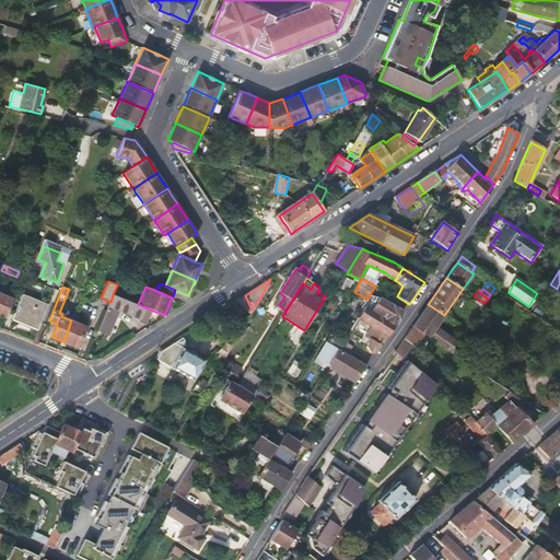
[(0,315),(7,318),(14,300),(0,293),(0,315)]
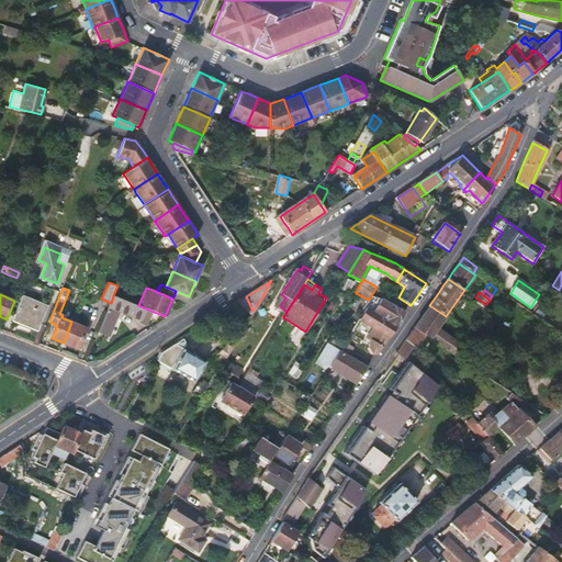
[(48,305),(23,295),(12,322),(24,326),(37,332),(48,305)]
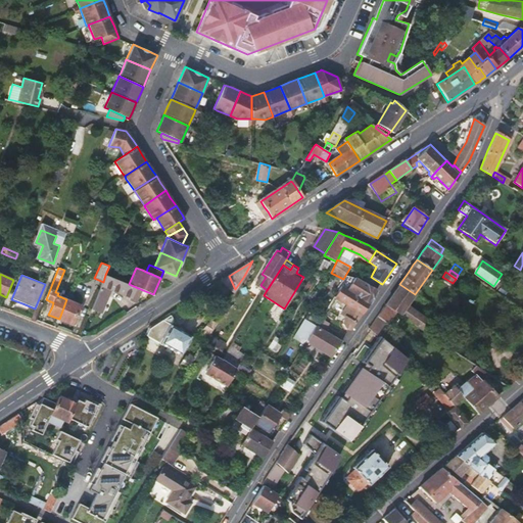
[(139,302),(143,290),(129,284),(105,275),(103,282),(92,310),(101,313),(111,288),(132,296),(131,299),(139,302)]
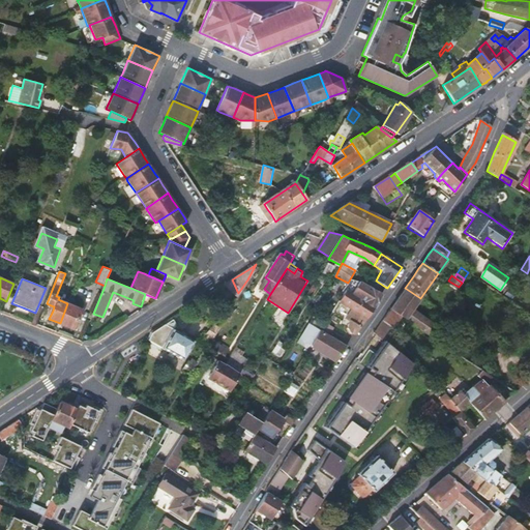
[(447,284),(457,290),(459,287),(448,281),(447,284)]
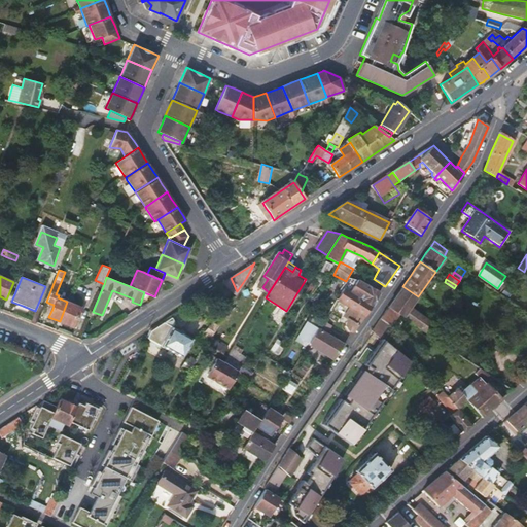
[(359,325),(365,316),(373,306),(351,292),(354,286),(351,284),(352,282),(350,280),(338,301),(350,308),(348,318),(349,319),(348,320),(346,326),(350,334),(354,332),(359,325)]
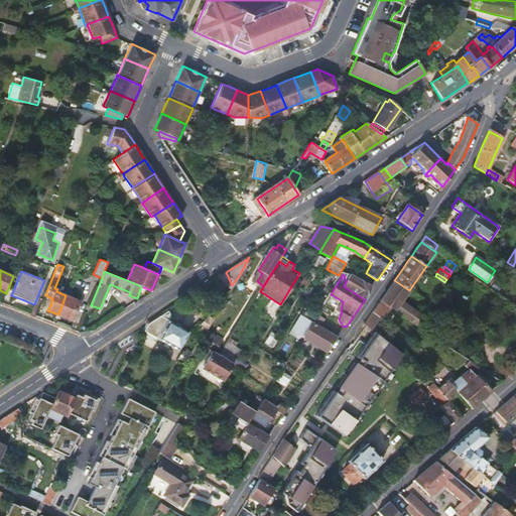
[(358,284),(348,278),(347,280),(344,286),(365,299),(369,293),(370,290),(372,286),(360,281),(358,284)]
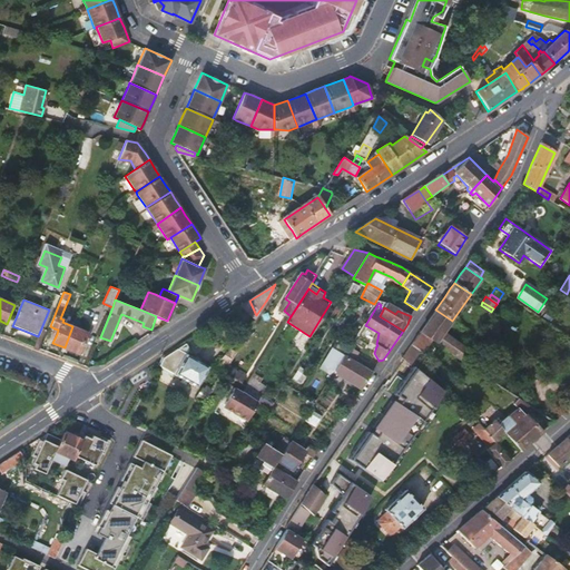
[(443,334),(452,321),(435,310),(429,320),(420,333),(433,342),(461,360),(467,350),(443,334)]
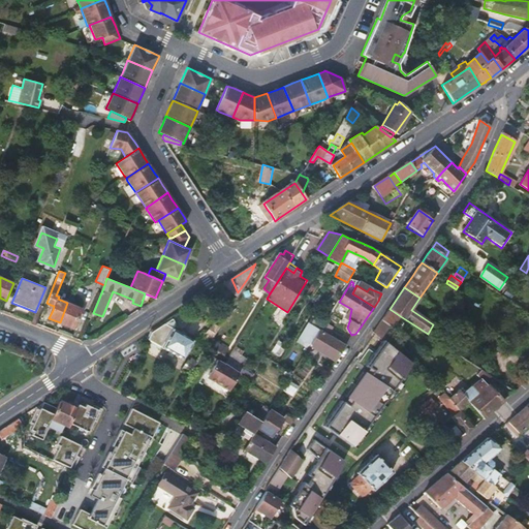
[(84,309),(67,303),(60,322),(72,328),(78,316),(80,317),(84,309)]
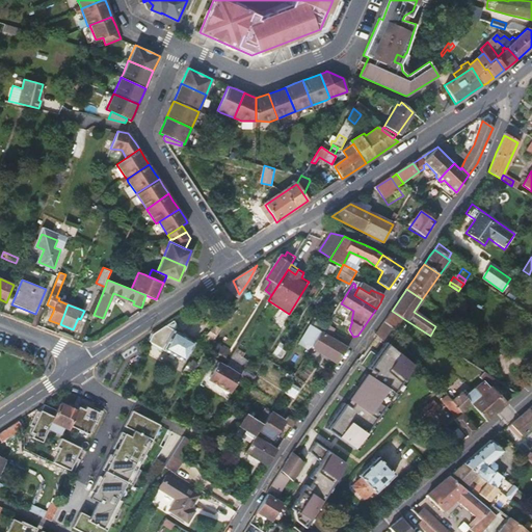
[(442,306),(437,313),(443,316),(447,309),(442,306)]
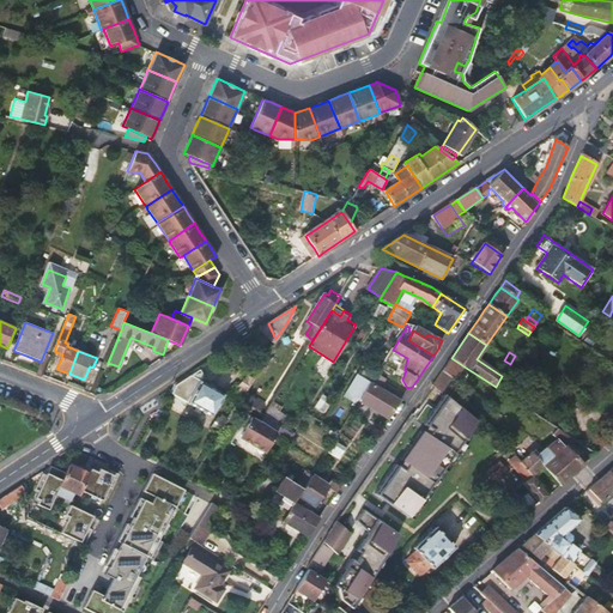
[(456,382),(466,368),(451,358),(442,371),(456,382)]
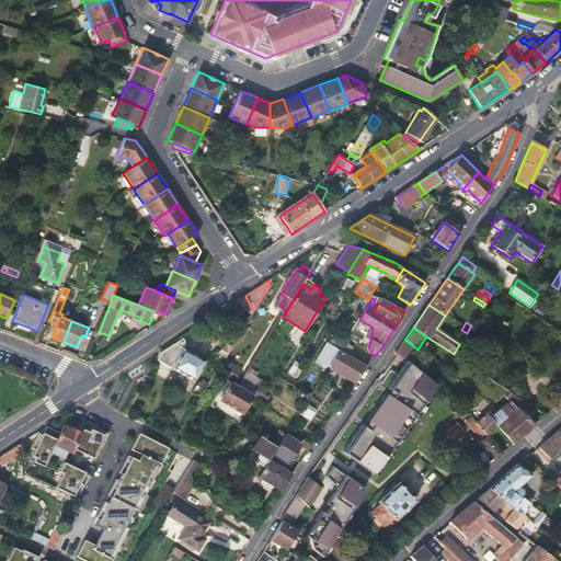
[(204,361),(182,350),(184,346),(184,342),(182,339),(159,353),(156,359),(172,369),(193,381),(204,361)]
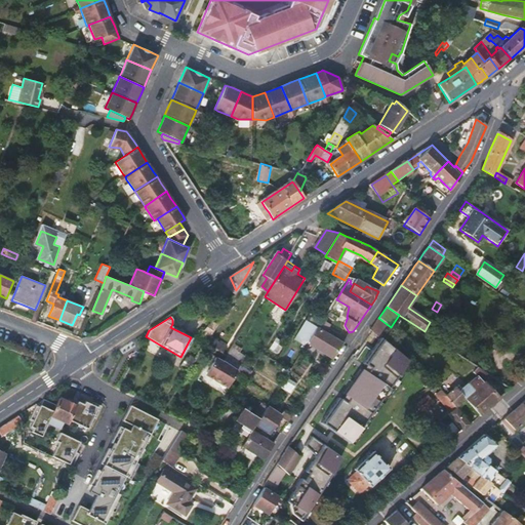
[(206,334),(209,336),(216,324),(213,322),(211,325),(210,325),(207,330),(208,331),(206,334)]
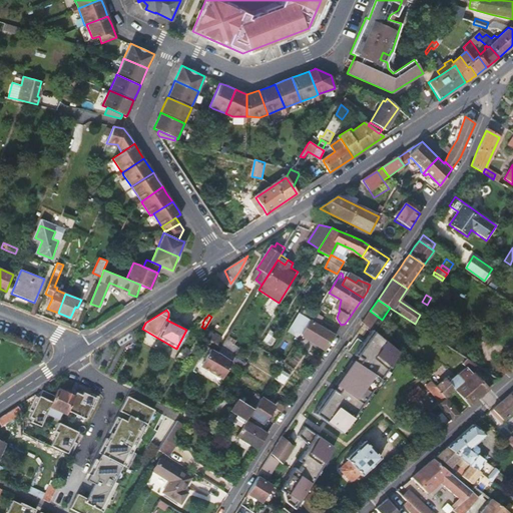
[(316,319),(313,318),(302,336),(327,351),(338,334),(339,333),(338,332),(337,330),(335,328),(331,332),(314,322),(316,319)]
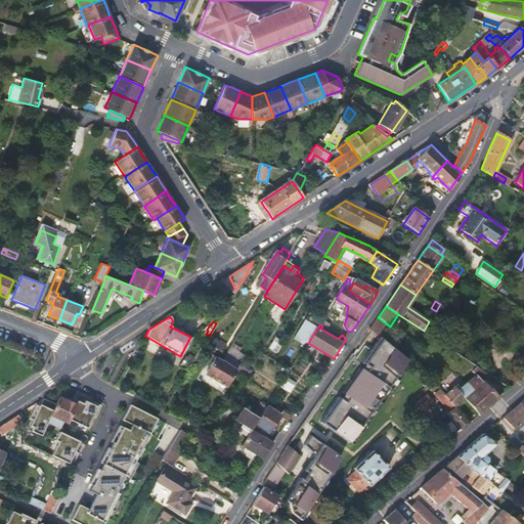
[(224,344),(209,336),(206,341),(220,350),(224,344)]
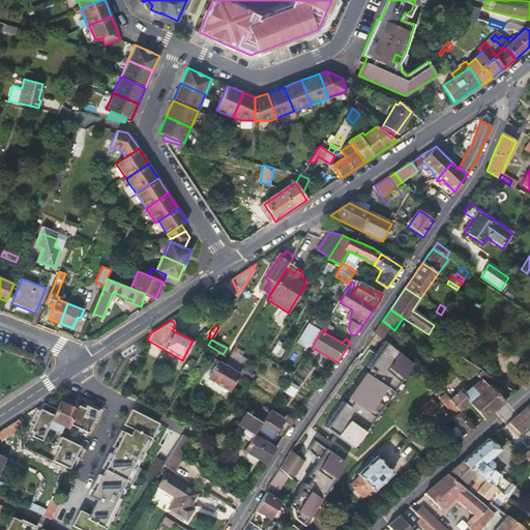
[(337,438),(352,447),(403,375),(401,373),(408,362),(383,343),(365,367),(369,370),(365,375),(364,374),(347,400),(348,400),(345,405),(342,403),(323,428),(334,436),(336,434),(340,436),(337,438)]
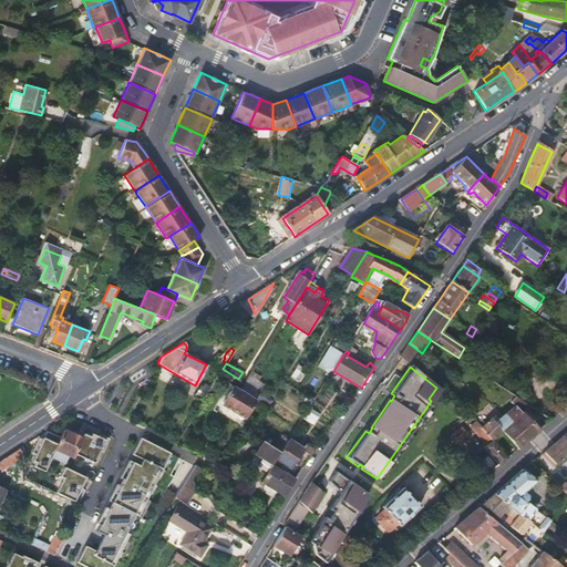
[(199,397),(204,399),(212,388),(206,384),(199,397)]
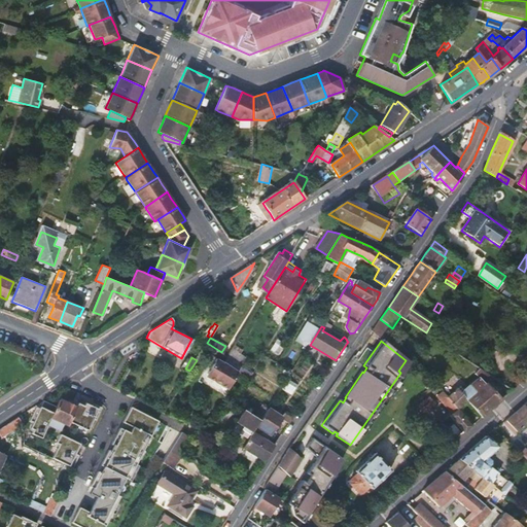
[(209,378),(214,380),(225,362),(224,362),(224,363),(216,358),(208,373),(209,378)]
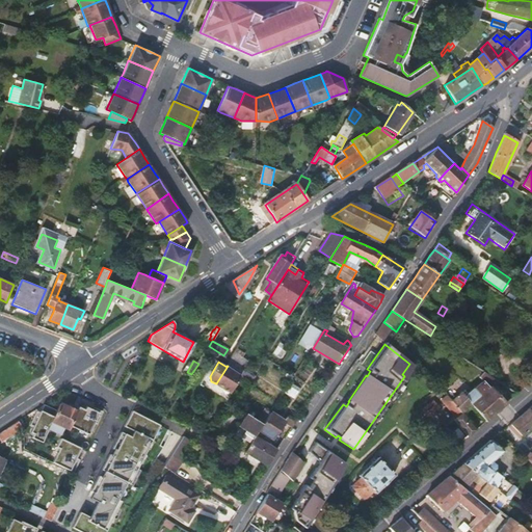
[(228,366),(216,383),(219,386),(220,383),(224,386),(223,388),(232,393),(235,389),(242,375),(228,366)]
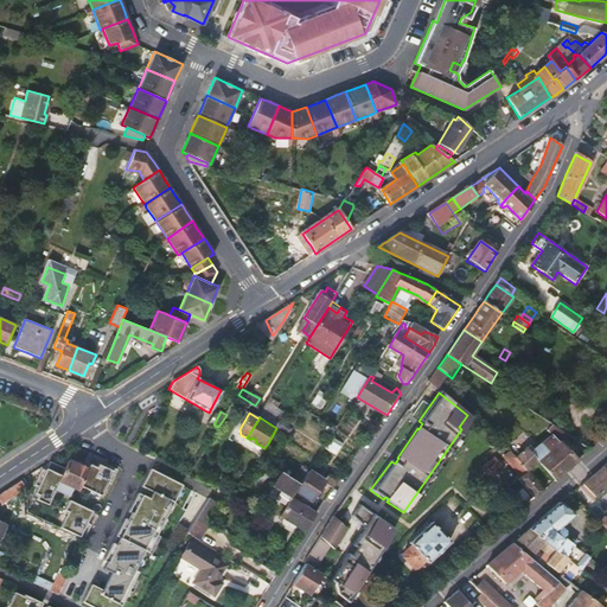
[(554,434),(560,441),(567,433),(553,423),(549,429),(554,435),(554,434)]
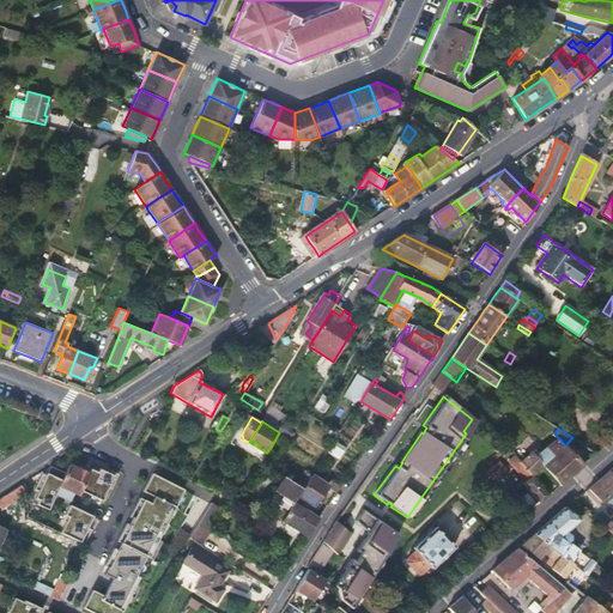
[(502,449),(504,447),(493,438),(492,441),(502,449)]
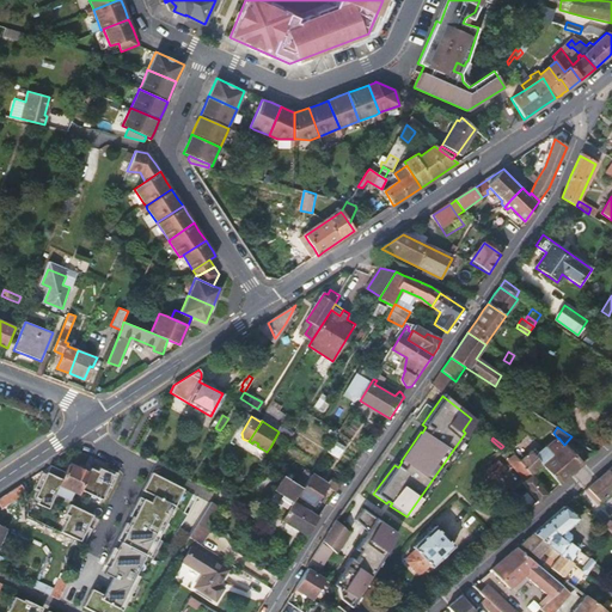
[(558,439),(546,446),(570,475),(574,472),(581,465),(564,445),(558,438),(558,439)]
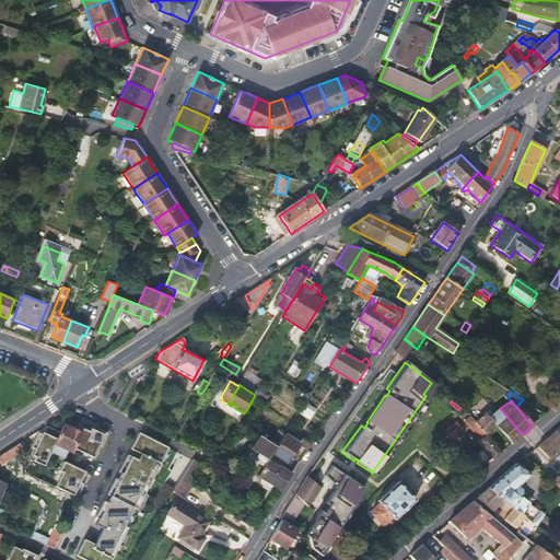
[(481,428),(486,434),(496,427),(511,444),(522,434),(500,408),(491,417),(486,411),(475,421),(481,428)]
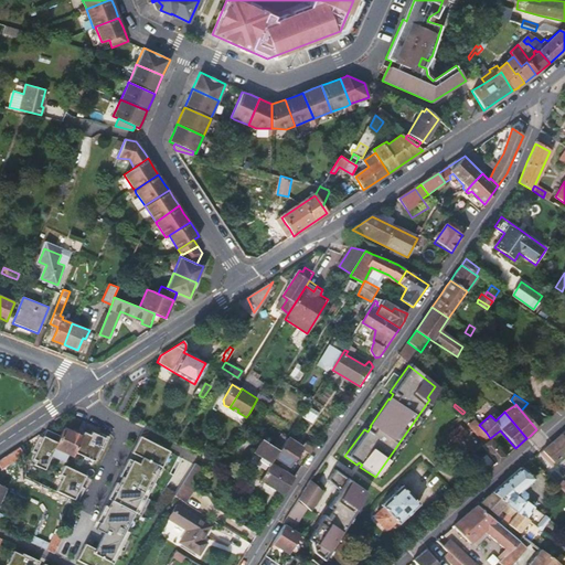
[(249,413),(246,417),(258,425),(262,420),(249,413)]
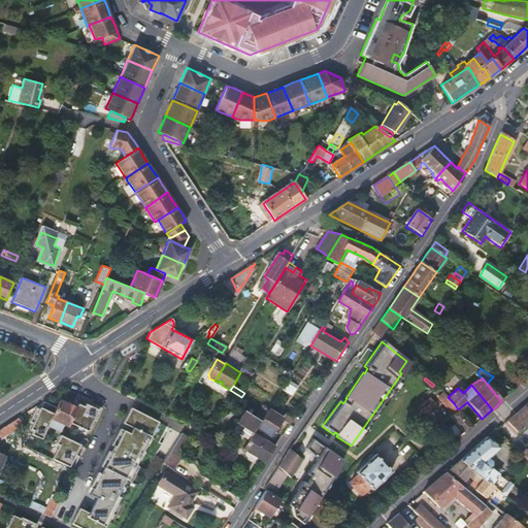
[(439,397),(447,408),(454,403),(448,397),(446,394),(444,393),(439,397)]
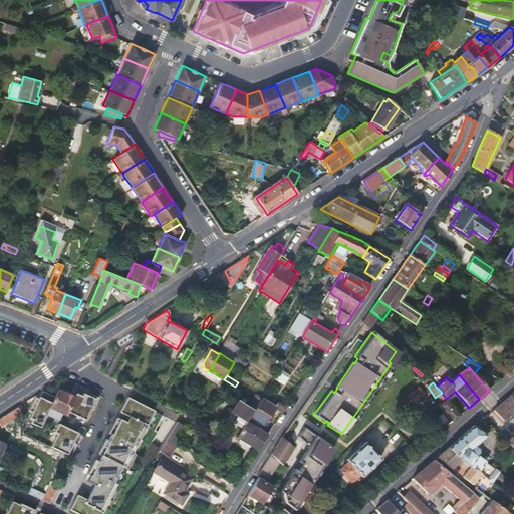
[(418,389),(410,396),(414,402),(423,394),(418,389)]
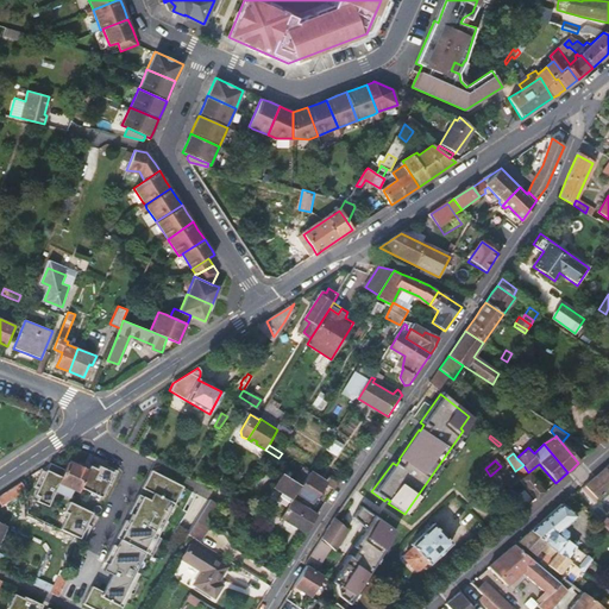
[(87,471),(69,463),(66,470),(56,490),(66,496),(69,488),(74,490),(77,491),(80,488),(87,471)]
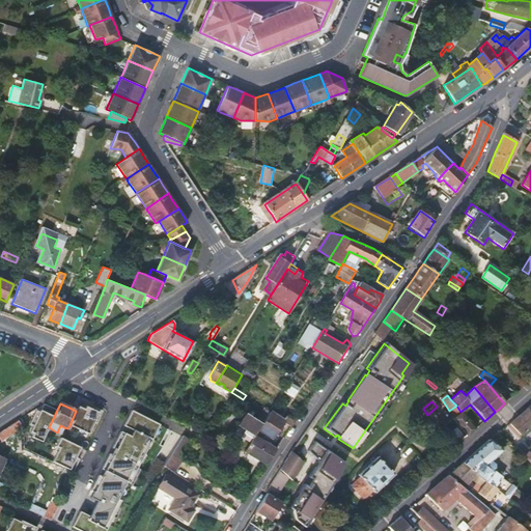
[(49,427),(57,410),(44,404),(40,411),(40,410),(39,412),(37,416),(34,415),(30,424),(33,425),(30,431),(33,434),(31,437),(42,442),(49,427)]
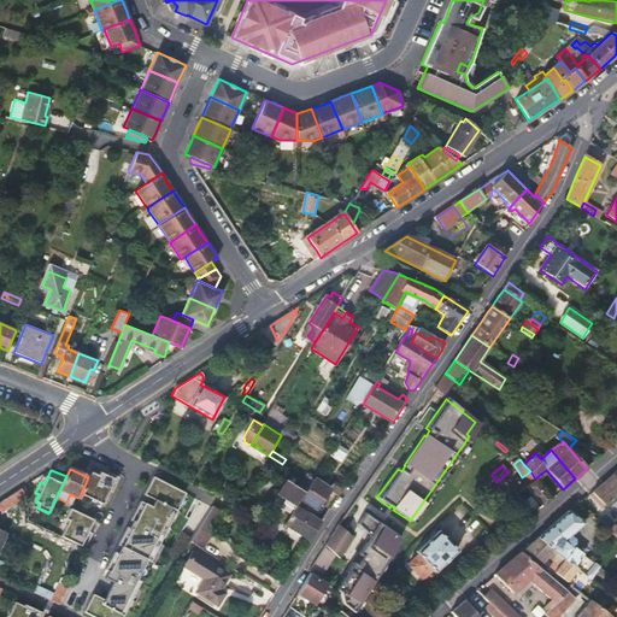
[(616,470),(592,492),(605,506),(616,495),(616,470)]
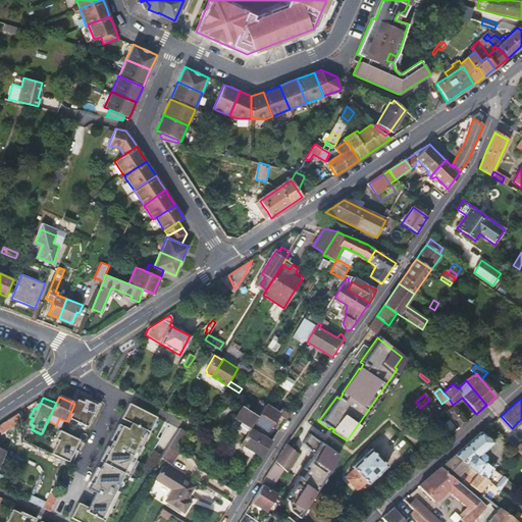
[(441,404),(447,411),(454,406),(453,405),(449,399),(441,404)]
